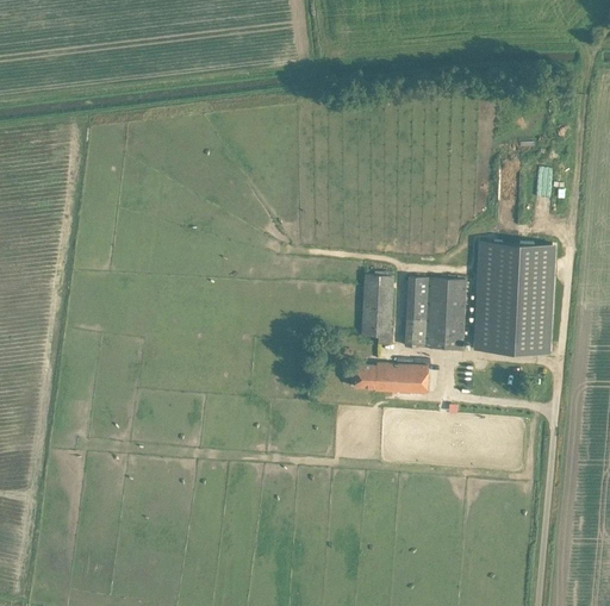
[(547,355),(552,245),(480,242),(475,351),(547,355)]
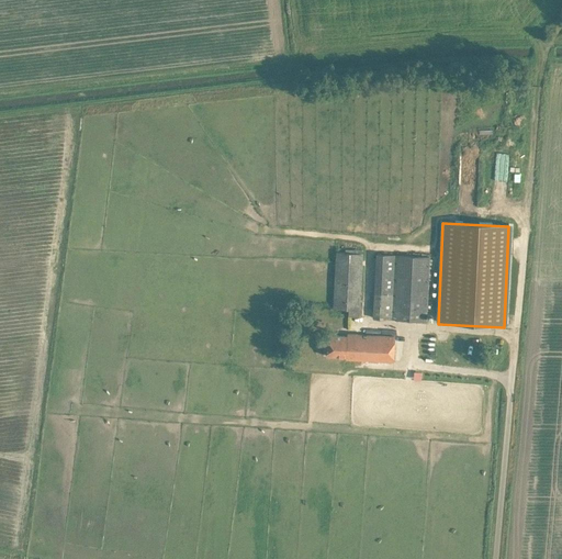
[(348,319),(359,319),(362,256),(335,254),(333,311),(348,312),(348,319)]
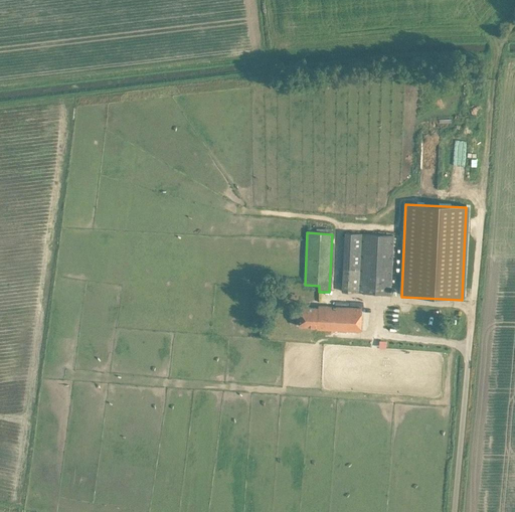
[(341,294),(358,295),(361,235),(344,234),(341,294)]
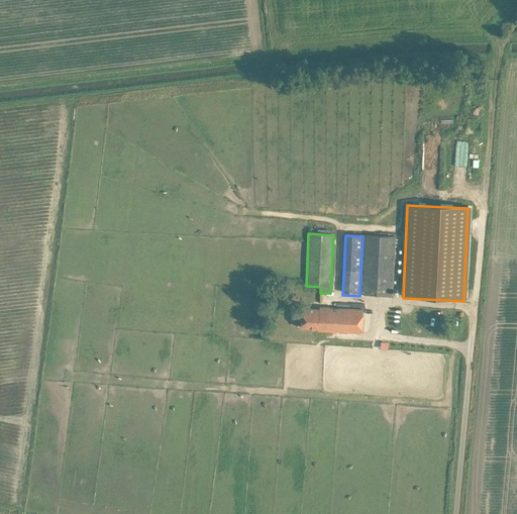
[(364,236),(362,286),(362,296),(392,297),(392,287),(395,238),(364,236)]
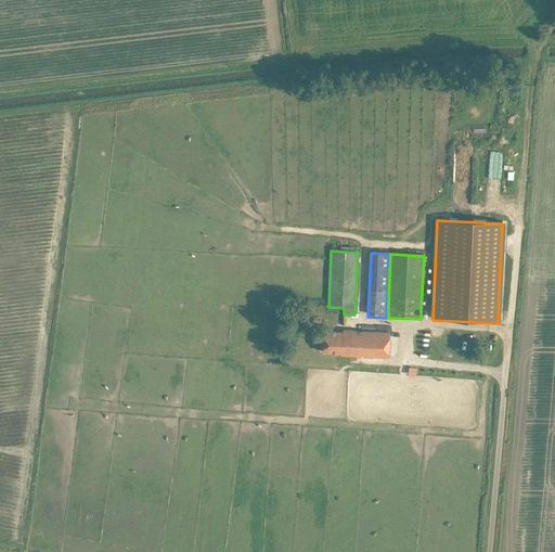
[(341,357),(350,357),(388,359),(390,334),(343,332),(343,334),(323,333),(322,354),(341,355),(341,357)]
